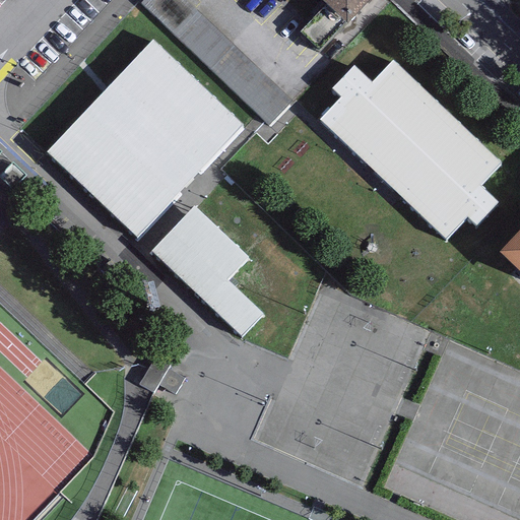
[(185,0),(151,0),(144,8),(268,134),(294,110),(185,0)]
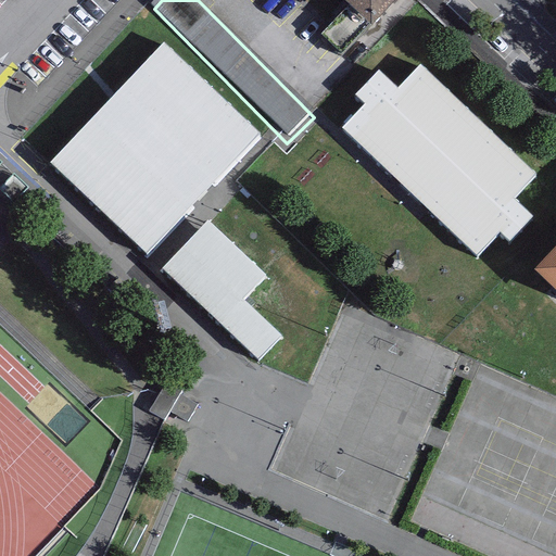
[(400,0),(338,0),(370,30),(400,0)]
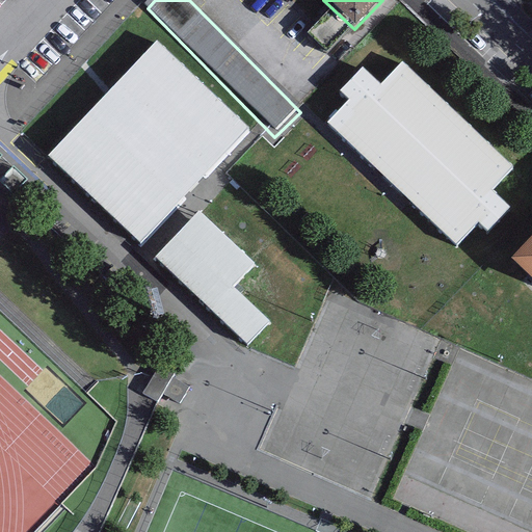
[(156,41),(47,156),(140,244),(249,128),(156,41)]
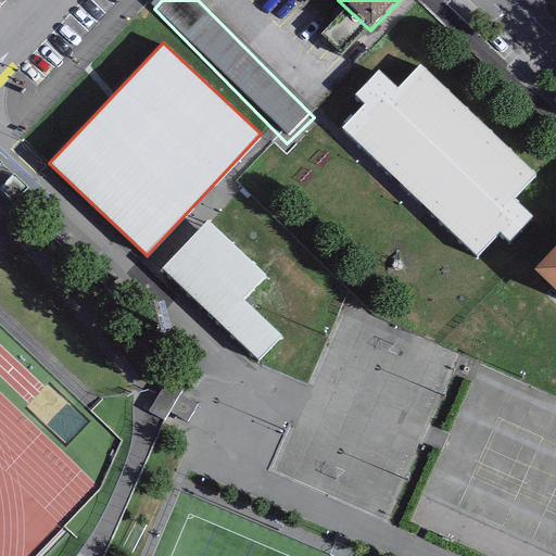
[(397,88),(377,68),(352,96),(362,104),(339,128),(476,257),(501,232),(509,241),(532,217),(513,200),(535,176),(419,65),(397,88)]
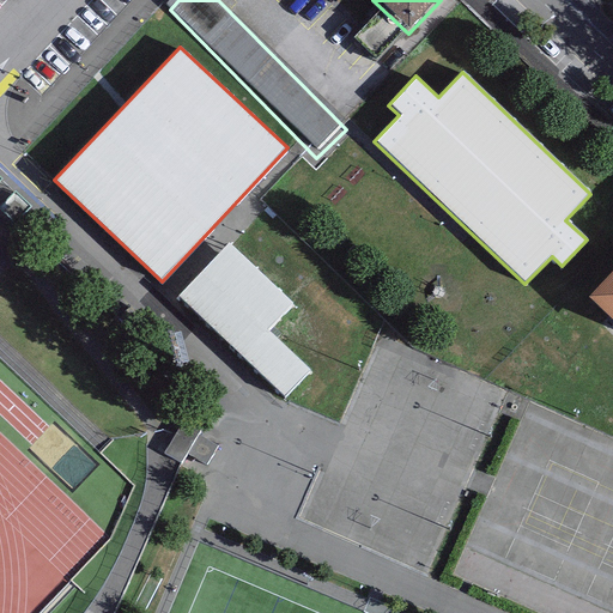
[(293,305),(229,244),(177,296),(284,399),(310,371),(268,331),(293,305)]
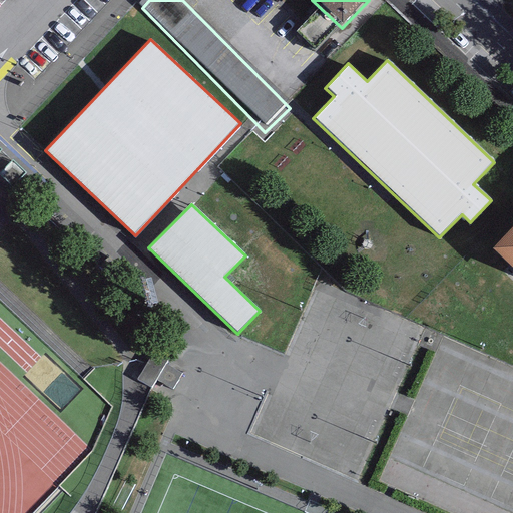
[(512,230),(493,251),(512,272),(512,230)]
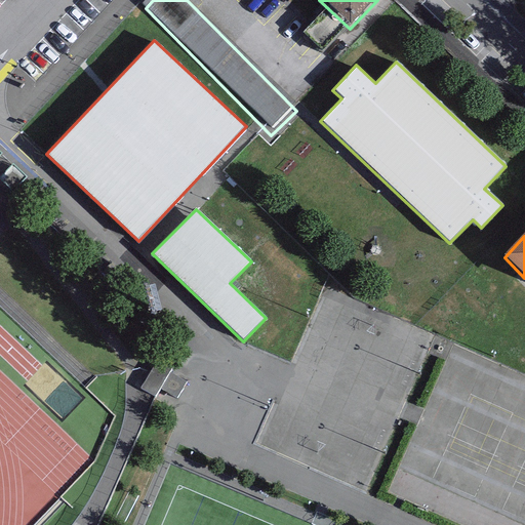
All buildings are outlined.
